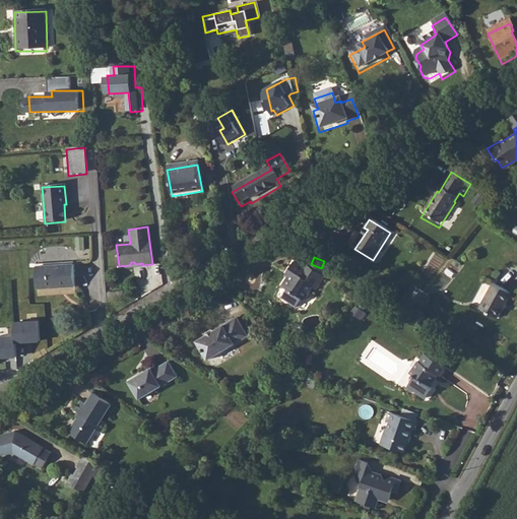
[(285,293),(279,302),(291,310),(298,301),(300,303),(309,290),(313,294),(322,279),(306,267),(303,271),(292,263),(284,273),(286,275),(277,287),(282,290),(285,293)]
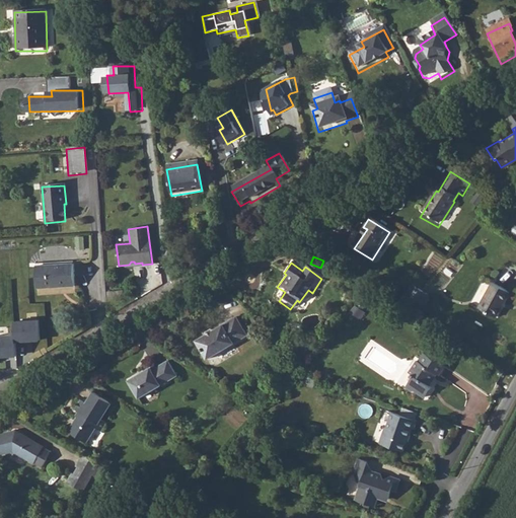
[(71,264),(34,268),(37,289),(74,285),(71,264)]
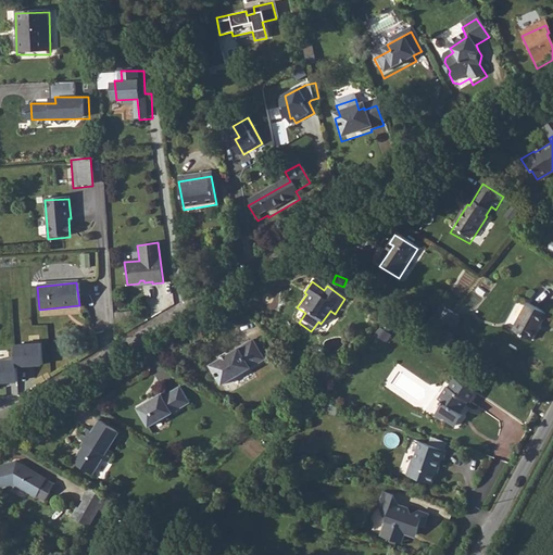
[(400,306),(387,299),(381,307),(392,315),(400,306)]
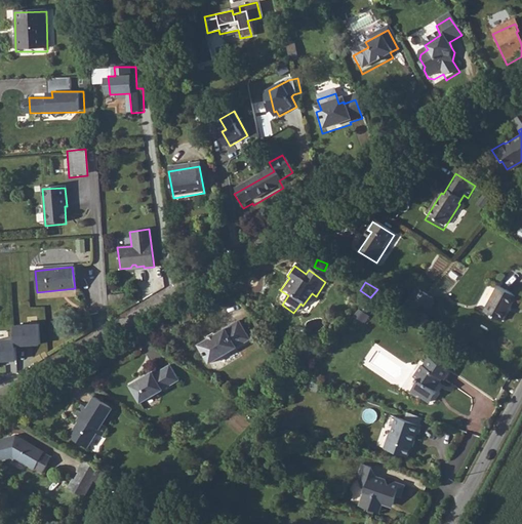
[(498,287),(484,312),(503,321),(516,296),(498,287)]
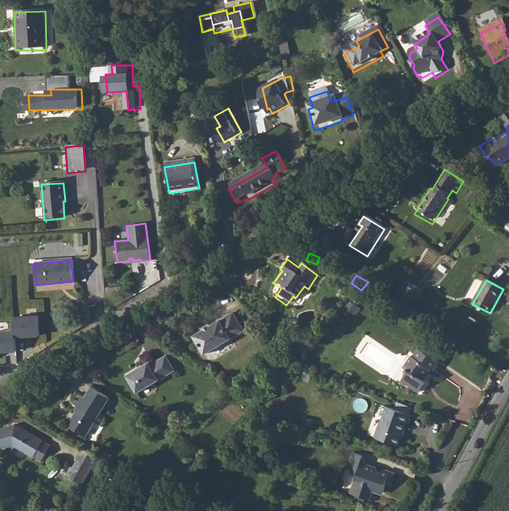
[(410,281),(403,293),(422,303),(428,290),(410,281)]
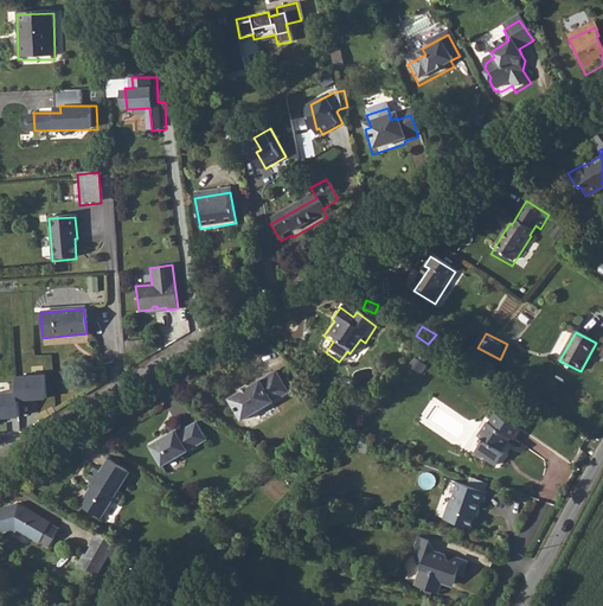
[(143,342),(126,343),(126,353),(145,352),(143,342)]
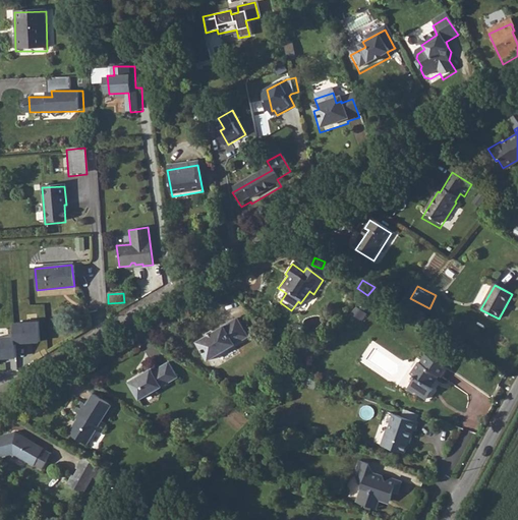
[(230,319),(197,337),(209,356),(241,338),(230,319)]
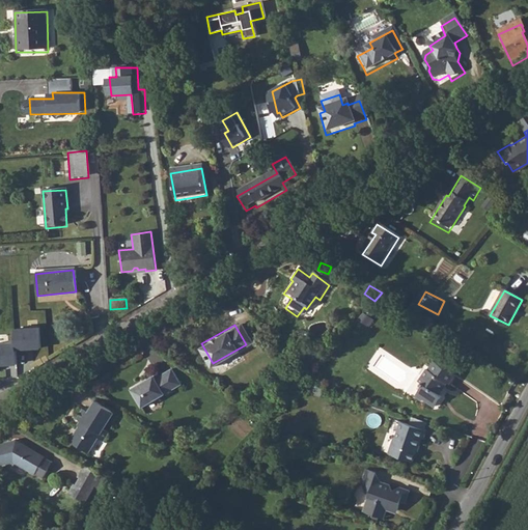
[(45,350),(43,327),(19,329),(20,343),(21,352),(45,350)]
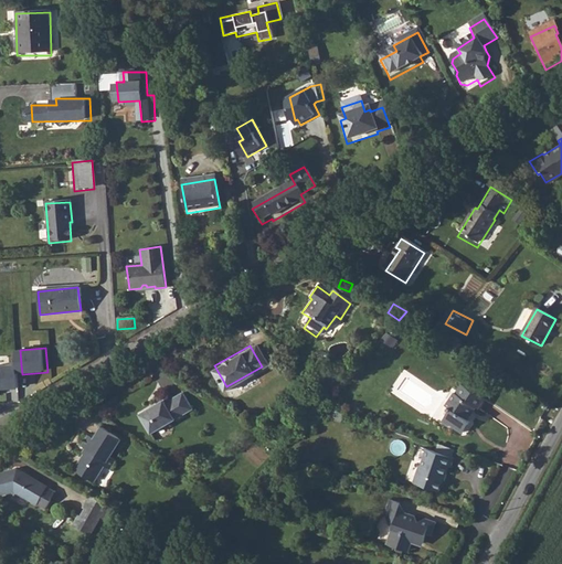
[(22,374),(21,365),(0,366),(0,390),(23,389),(22,374)]
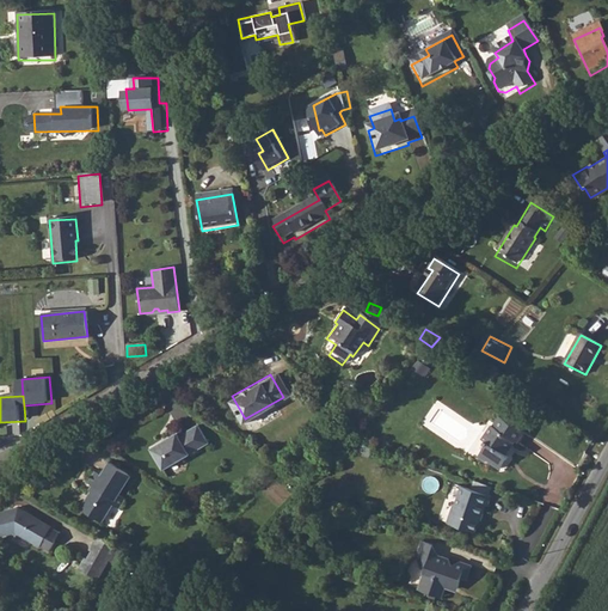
[(527,433),(503,417),(497,428),(493,426),(483,443),(487,445),(478,459),(486,465),(491,463),(504,471),(513,458),(509,454),(517,443),(520,445),(527,433)]
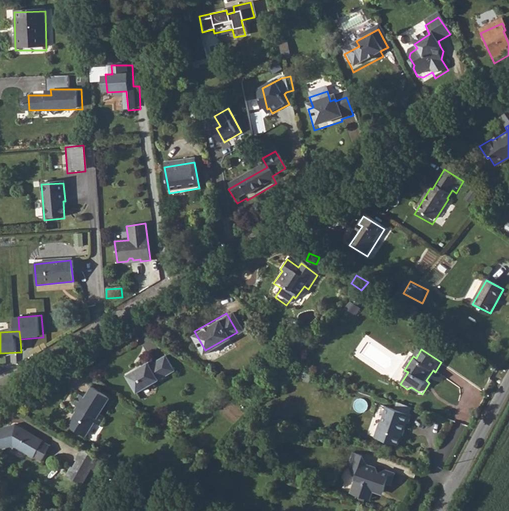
[(144,362),(123,373),(133,392),(170,371),(162,356),(146,365),(144,362)]
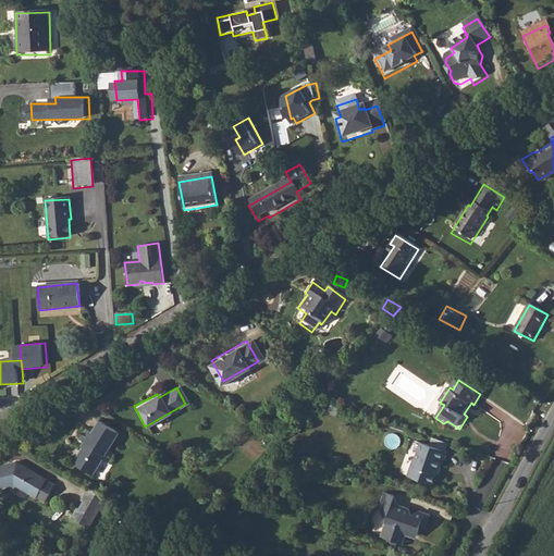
[(81,445),(71,461),(89,474),(100,458),(106,461),(111,453),(106,449),(117,432),(97,419),(90,431),(84,427),(77,436),(85,442),(82,446),(81,445)]
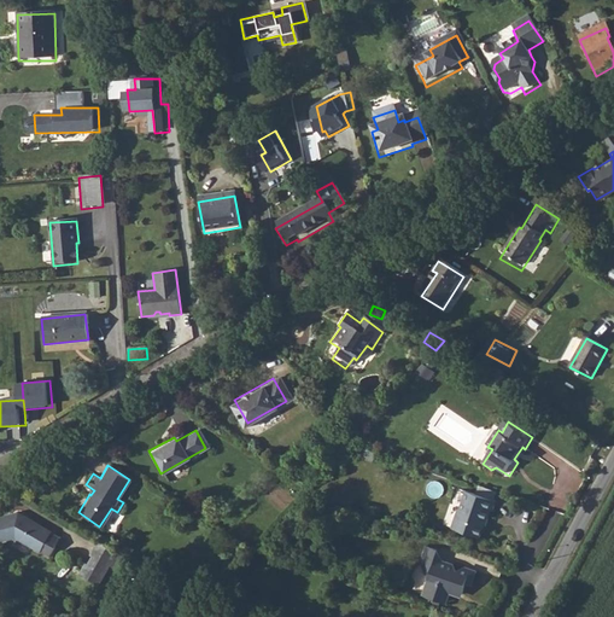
[(463,511),(457,529),(485,540),(491,523),(492,523),(497,511),(497,512),(501,502),(473,493),(466,511),(463,511)]
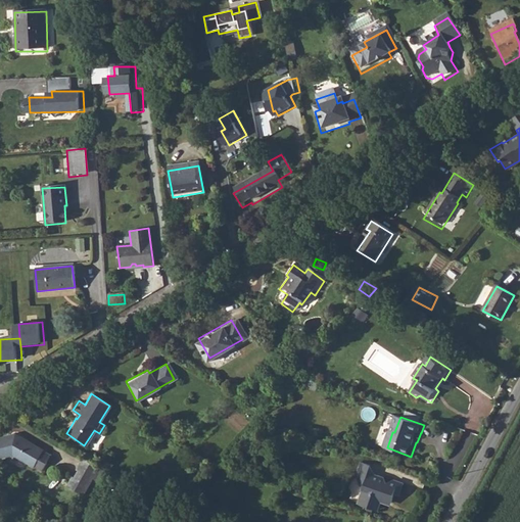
[(94,443),(97,445),(109,426),(106,424),(94,443)]
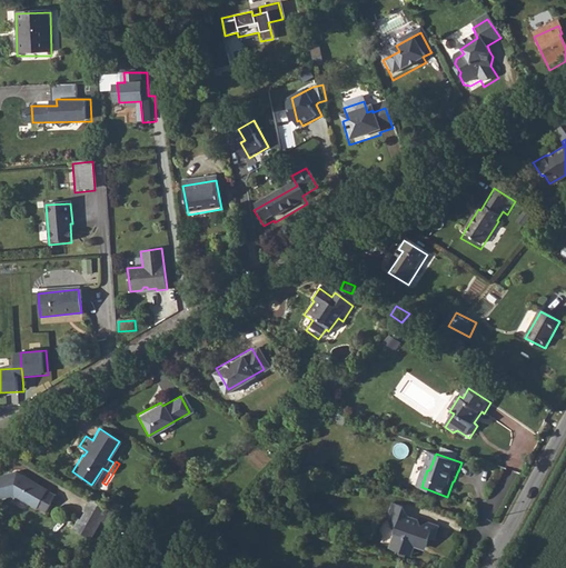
[(41,498),(43,494),(47,489),(21,475),(20,478),(12,474),(0,476),(0,497),(15,495),(37,507),(45,511),(50,502),(41,498)]
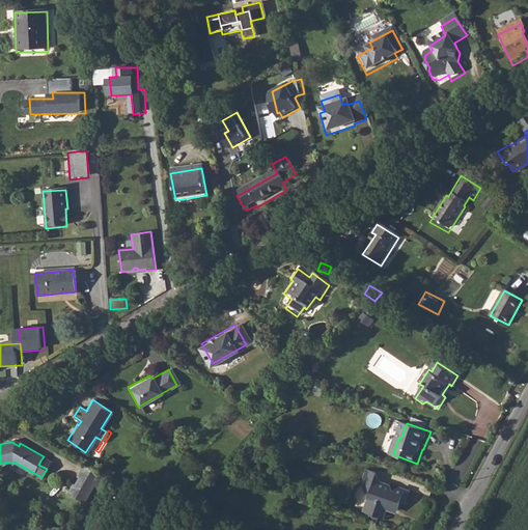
[(83,465),(78,474),(94,480),(99,473),(83,465)]
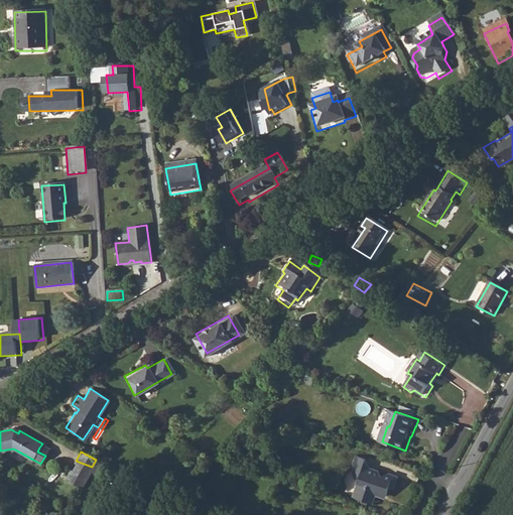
[(359,457),(355,469),(362,484),(357,499),(374,505),(377,497),(382,495),(391,498),(394,490),(398,491),(402,479),(394,476),(384,478),(382,472),(373,469),(369,460),(359,457)]
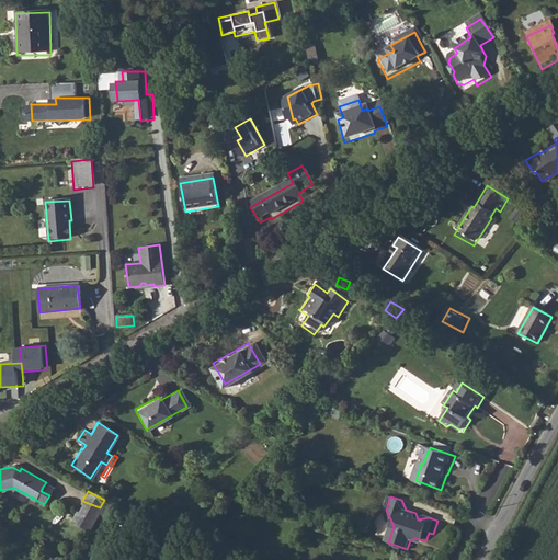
[(100,507),(82,501),(80,504),(82,505),(78,513),(76,512),(69,522),(84,532),(88,526),(92,521),(97,513),(100,507)]
